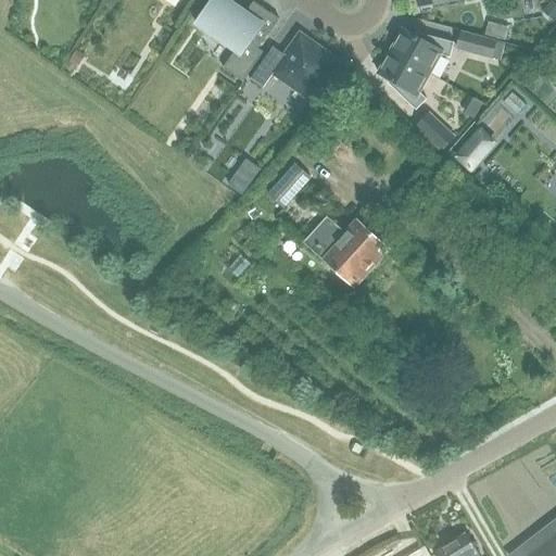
[(280,20),(254,2),(244,16),(222,0),(209,19),(202,14),(197,23),(237,51),(224,68),(243,83),(265,52),(260,49),(280,20)]
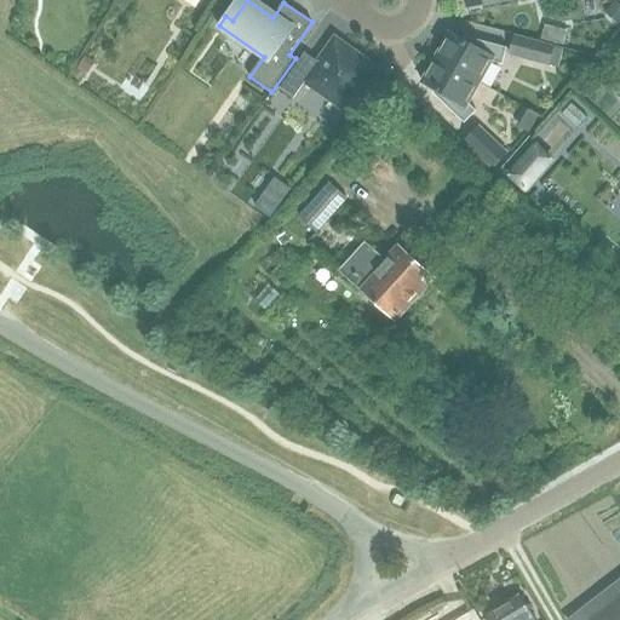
[(619,6),(618,4),(607,15),(619,27),(619,26),(619,6)]
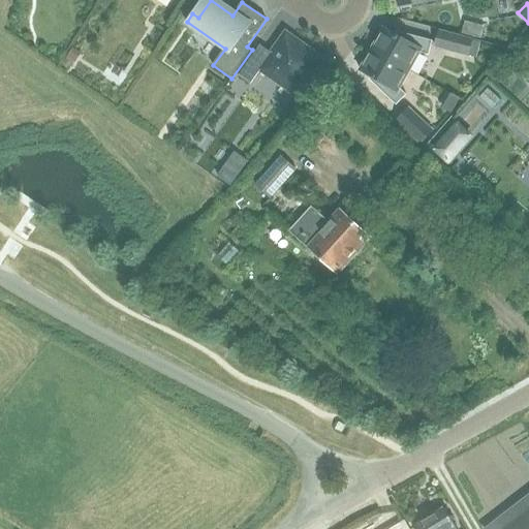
[(384,28),(373,50),(409,70),(419,54),(421,53),(429,55),(433,42),(401,33),(397,32),(397,35),(384,28)]
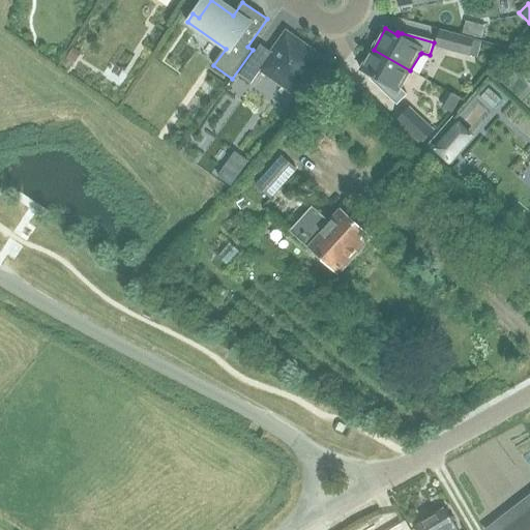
[(298,96),(324,59),(287,32),(272,53),(261,45),(239,76),(252,85),(261,70),(298,96)]
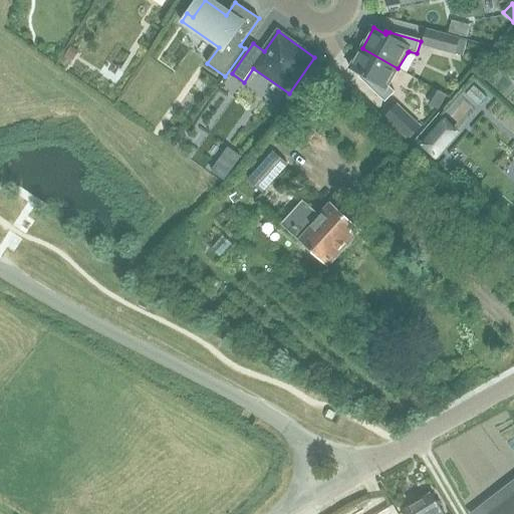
[(424,47),(455,56),(455,55),(459,40),(428,31),(424,47)]
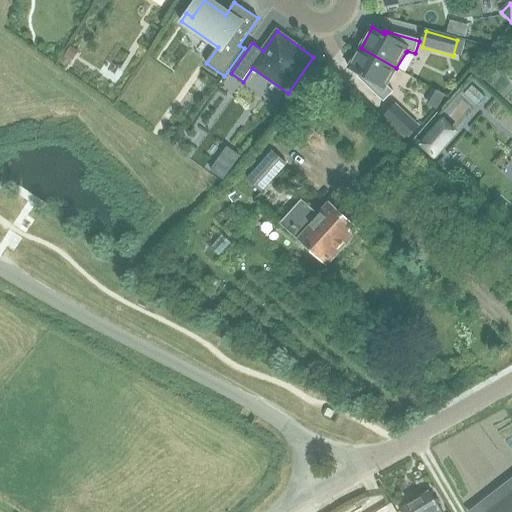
[(457,40),(453,55),(461,57),(465,42),(457,40)]
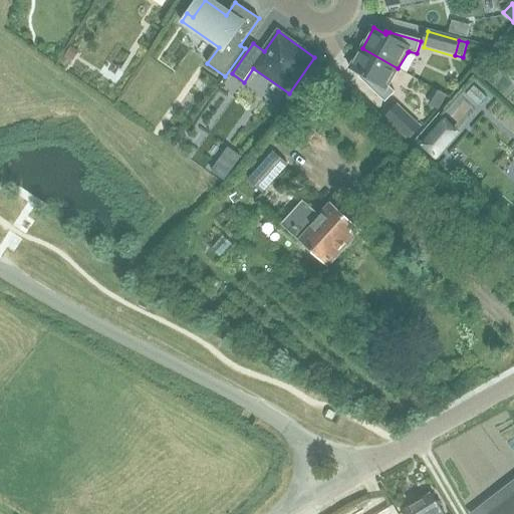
[(72,47),(66,57),(74,62),(80,53),(72,47)]
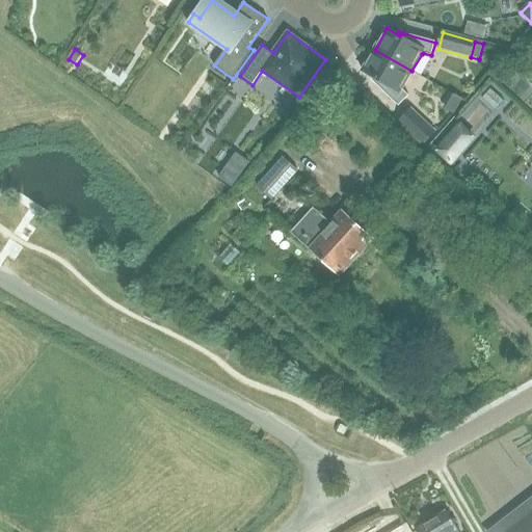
[(402,88),(411,71),(375,50),(363,71),(374,77),(374,78),(372,80),(399,106),(409,96),(402,88)]
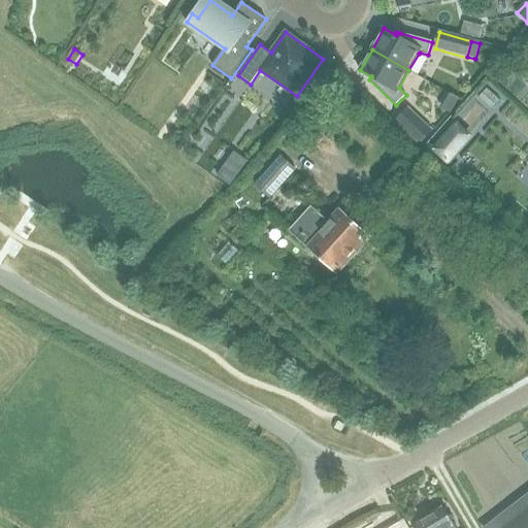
[(434,130),(408,106),(395,121),(421,144),(434,130)]
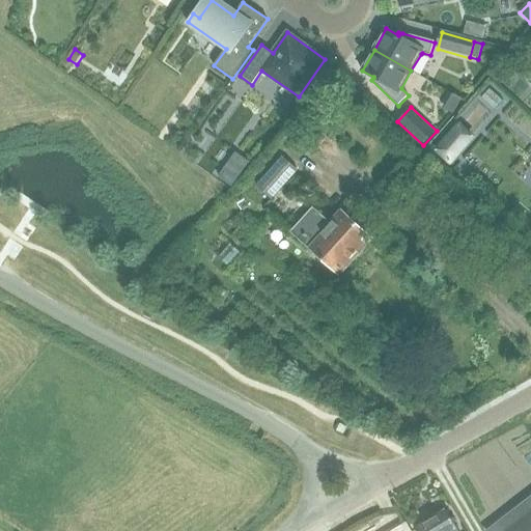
[(439,151),(451,163),(473,138),(460,127),(439,151)]
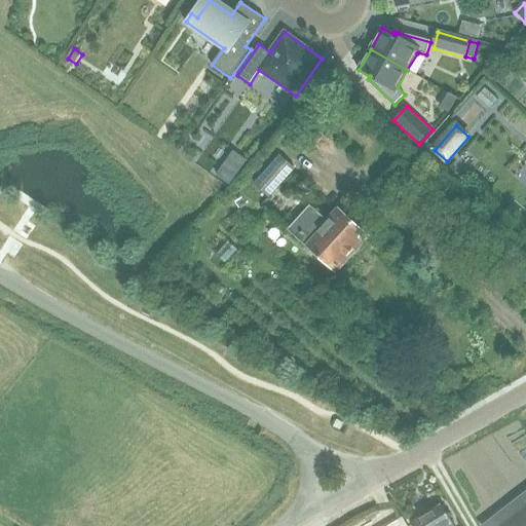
[(269,197),(295,168),(280,155),(255,184),(269,197)]
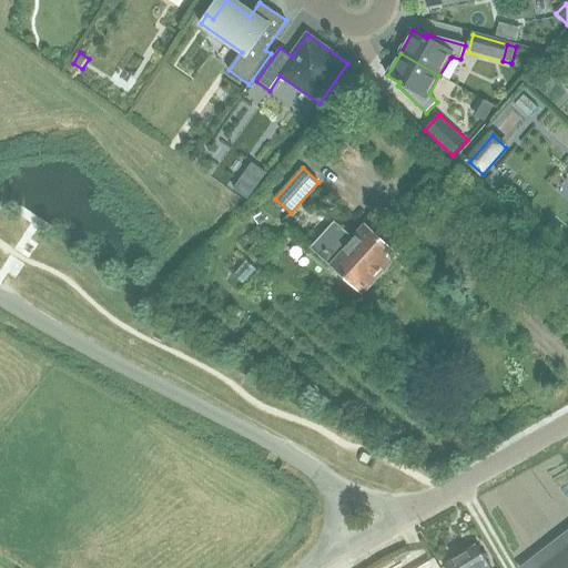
[(241,179),(231,192),(246,202),(255,190),(241,179)]
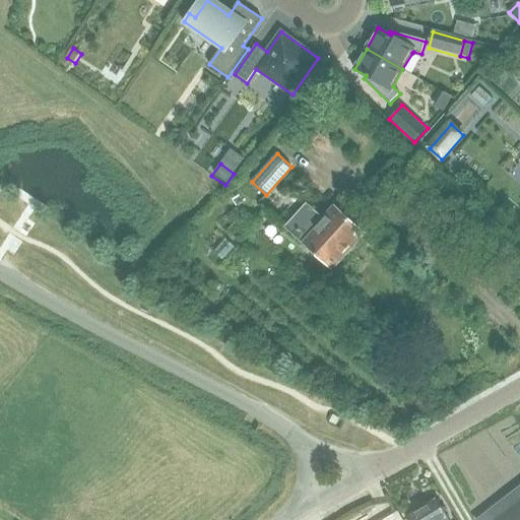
[(332,269),(365,234),(336,208),(325,220),(308,204),(286,229),(332,269)]
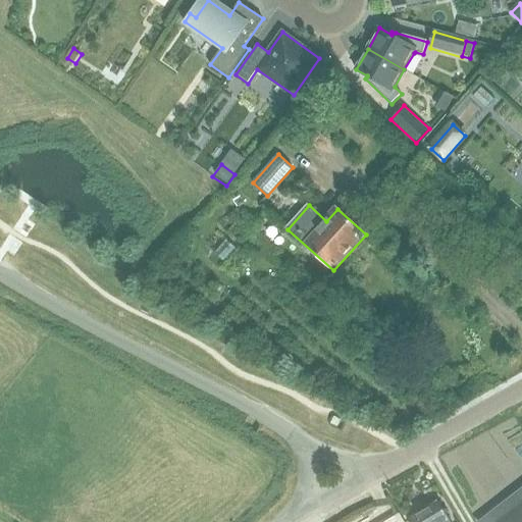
[(521,521),(521,489),(480,521),(521,521)]
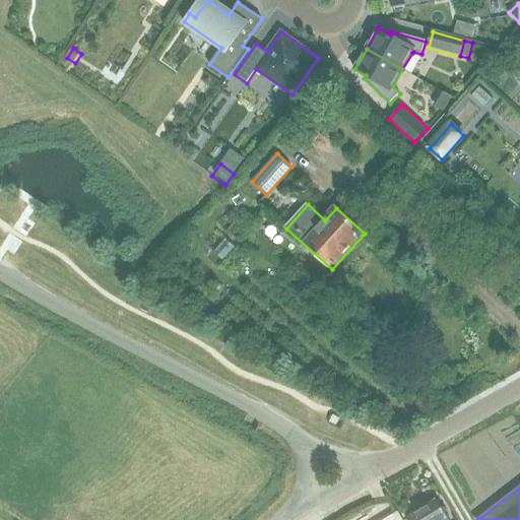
[(450,519),(439,500),(407,518),(407,519),(450,519)]
